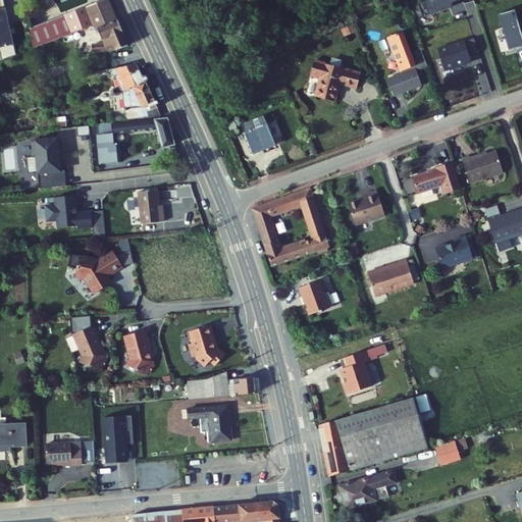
[(14,44),(4,0),(0,0),(0,47),(1,51),(14,44)]
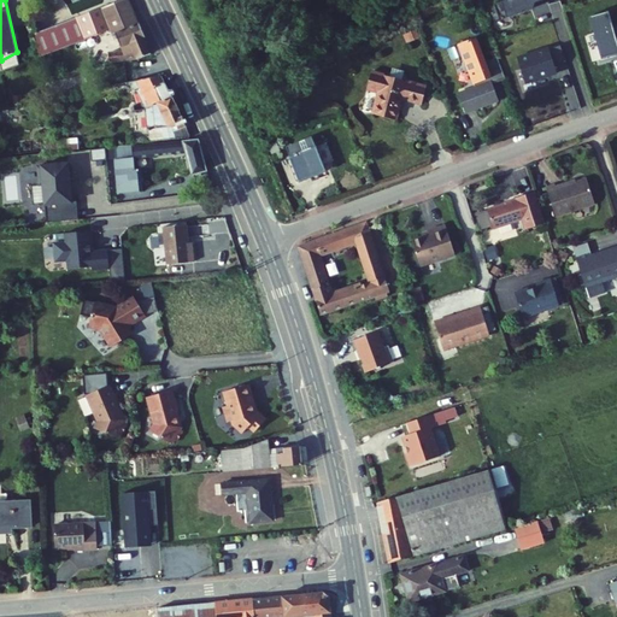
[(111,31),(115,30),(137,21),(129,0),(122,0),(103,7),(107,23),(110,28),(111,30),(111,31)]
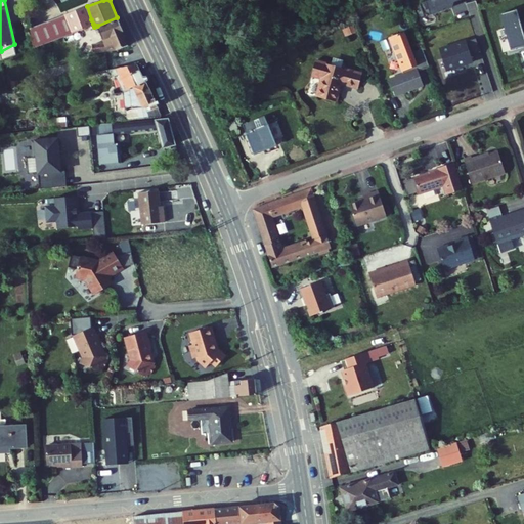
[(430,0),(426,2),(431,14),(452,6),(457,3),(459,0),(430,0)]
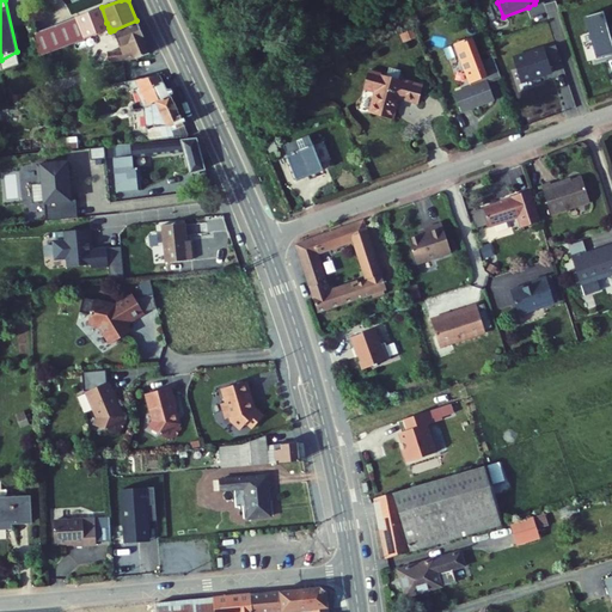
[(106,23),(102,7),(36,32),(41,57),(110,30),(109,28),(106,23)]
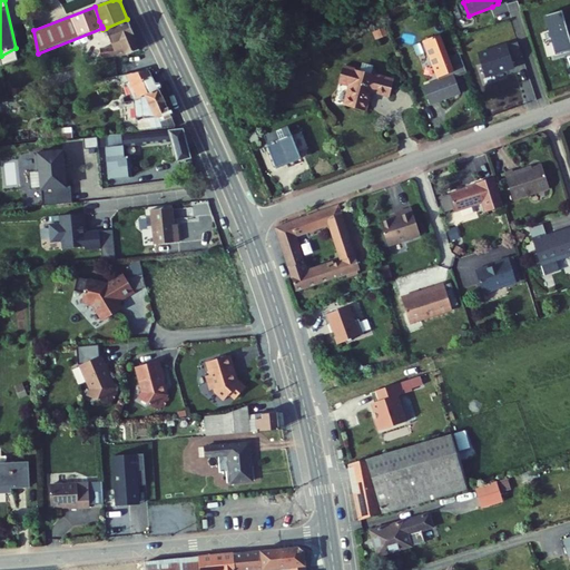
[(569,33),(562,10),(544,15),(557,55),(569,50),(569,33)]
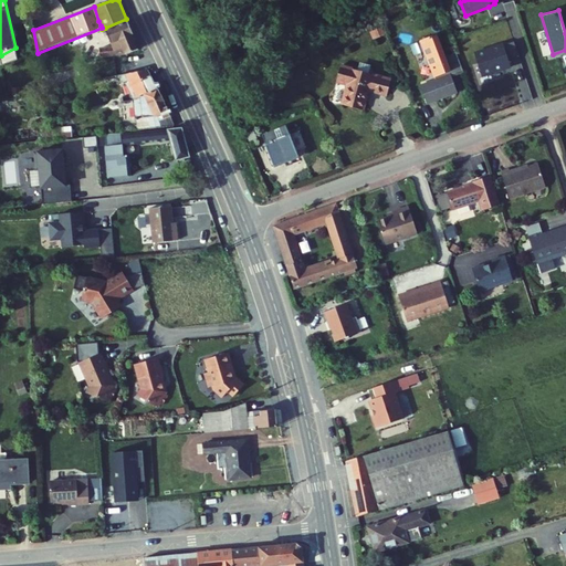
[(127,55),(140,49),(133,32),(135,31),(128,19),(126,19),(105,28),(112,45),(101,48),(103,59),(127,55)]
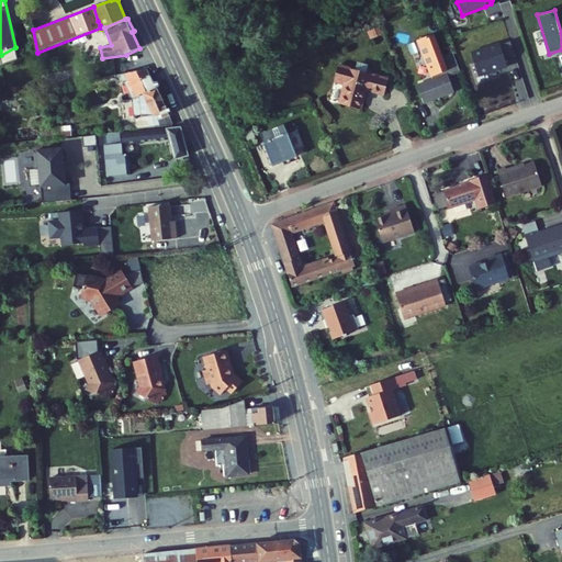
[(453,63),(446,45),(438,48),(428,25),(412,33),(427,70),(412,77),(419,94),(448,82),(441,67),(453,63)]
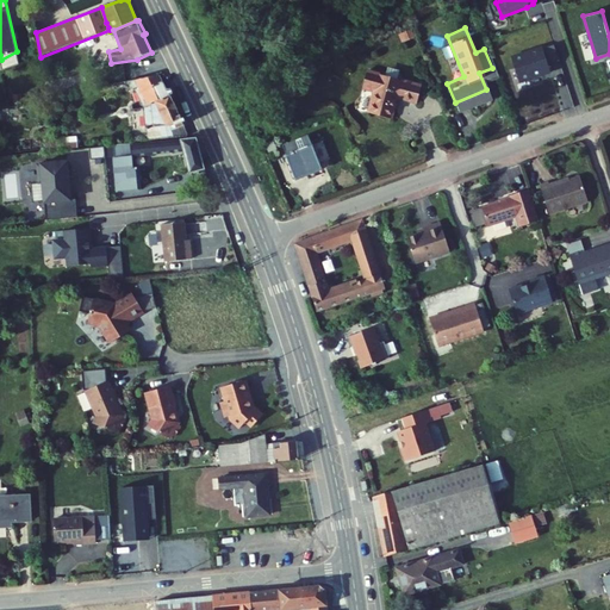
[(548,64),(560,61),(554,45),(511,58),(520,82),(551,72),(548,64)]
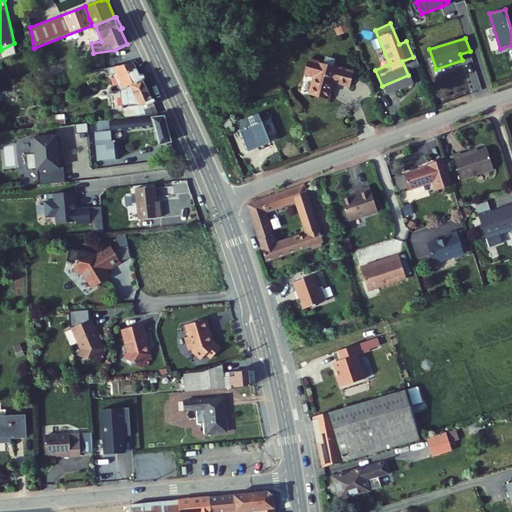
[(344,66),(299,55),(295,72),(304,75),(300,91),(321,96),(325,80),(340,83),(344,66)]
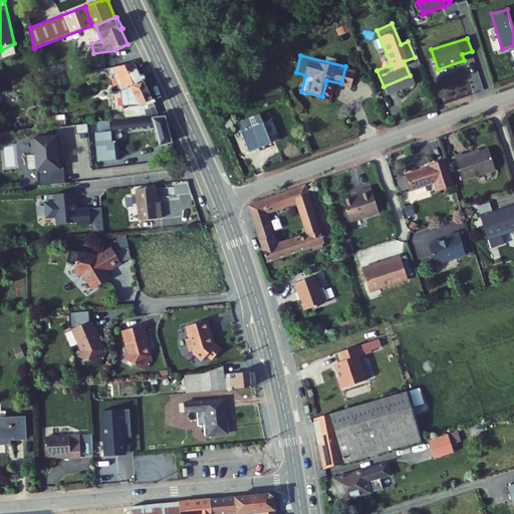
[(121,92),(122,105),(138,103),(141,107),(152,105),(154,105),(156,101),(151,89),(148,89),(137,60),(118,64),(111,65),(121,92)]
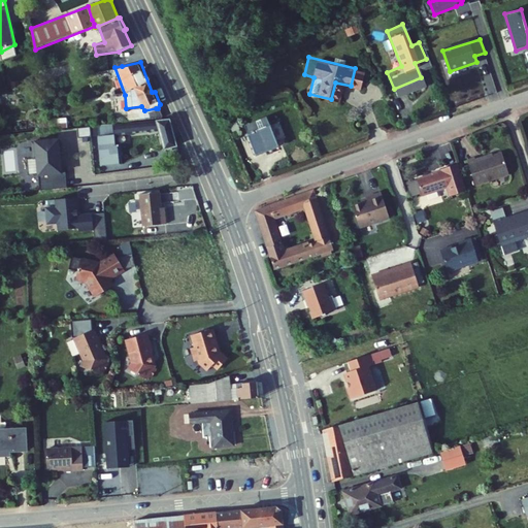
[(126,108),(128,121),(158,118),(156,108),(144,110),(141,106),(126,108)]
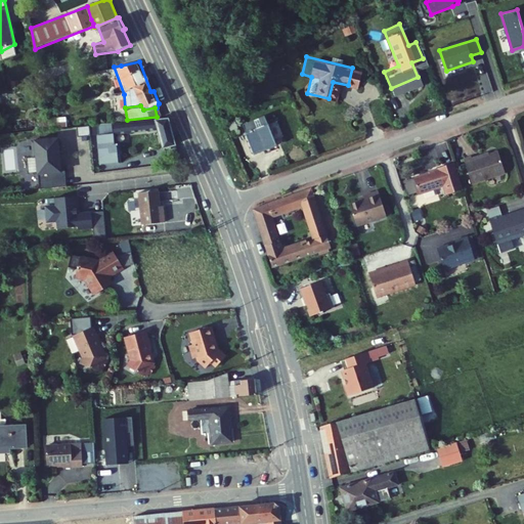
[(256,113),(234,123),(237,131),(247,151),(268,141),(266,136),(273,133),(267,118),(259,121),(256,113)]
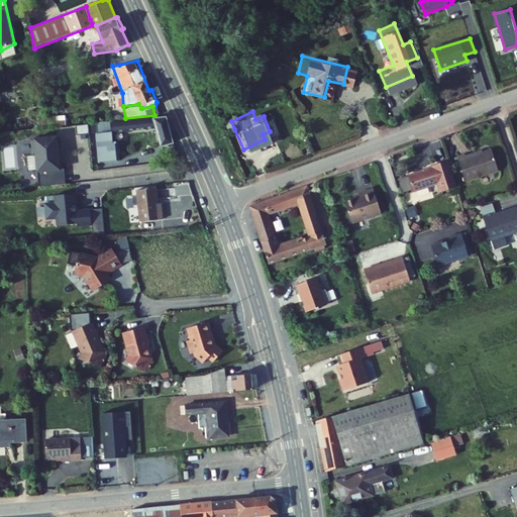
[(99,122),(100,135),(160,129),(163,142),(176,140),(170,114),(99,122)]
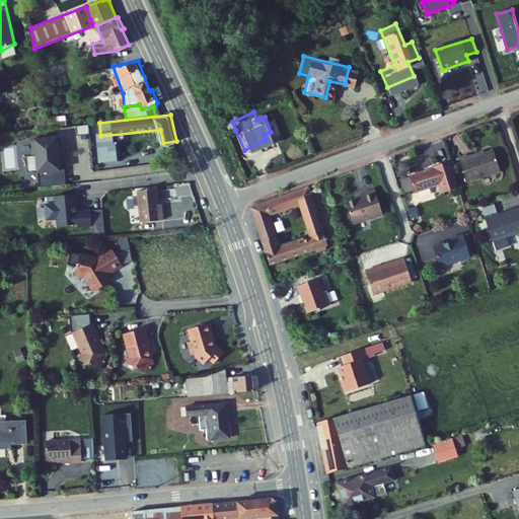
[(57,156),(54,130),(28,133),(29,149),(33,149),(38,179),(64,177),(61,156),(57,156)]
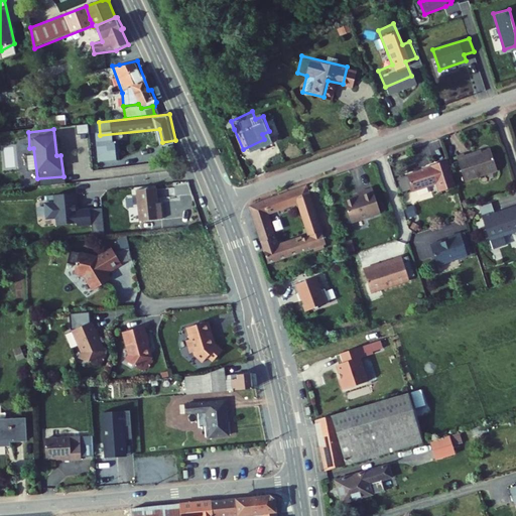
[(102,147),(103,161),(116,160),(115,146),(102,147)]
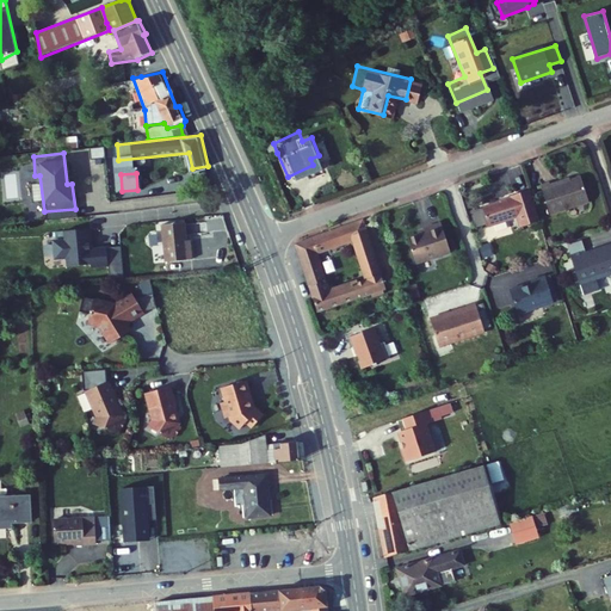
[(563,185),(554,189),(562,213),(600,201),(594,179),(565,189),(563,185)]
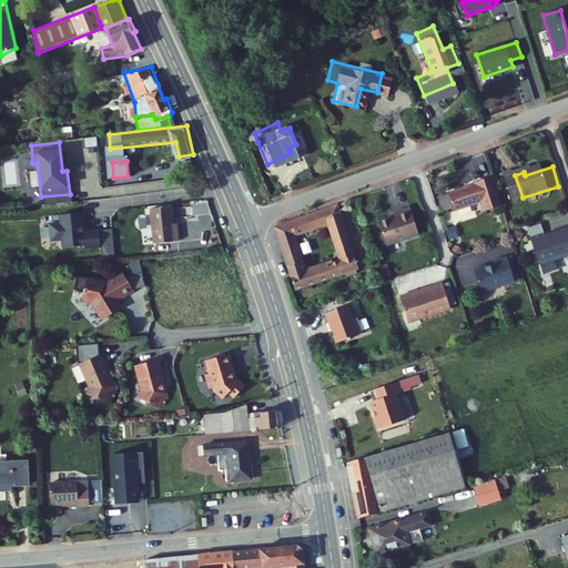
[(486,183),(472,188),(477,205),(492,200),(495,211),(513,205),(504,175),(485,181),(486,183)]
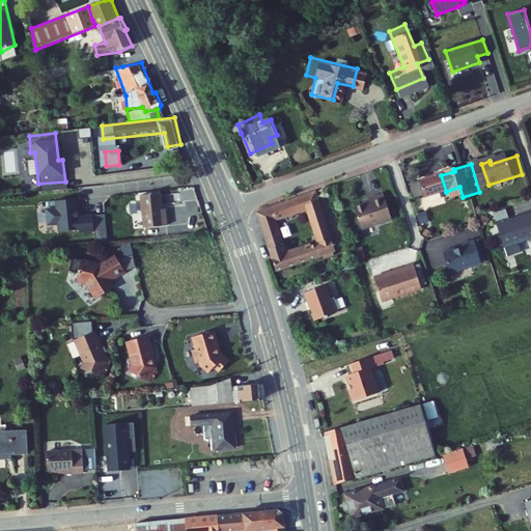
[(441,175),(428,179),(434,194),(434,195),(446,192),(441,175)]
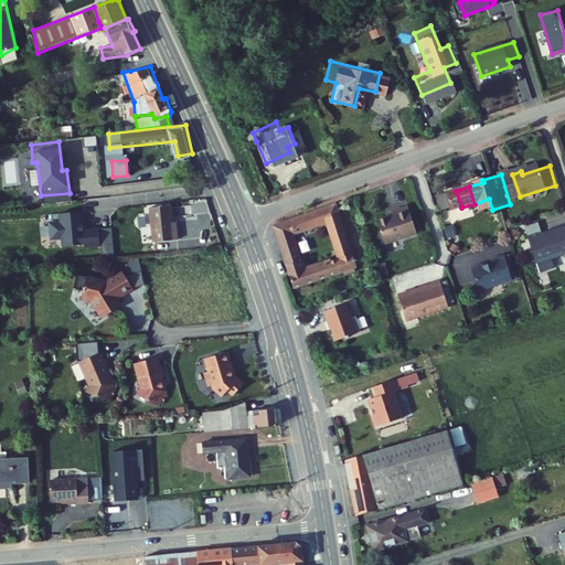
[(461,206),(456,191),(445,195),(449,211),(461,206)]
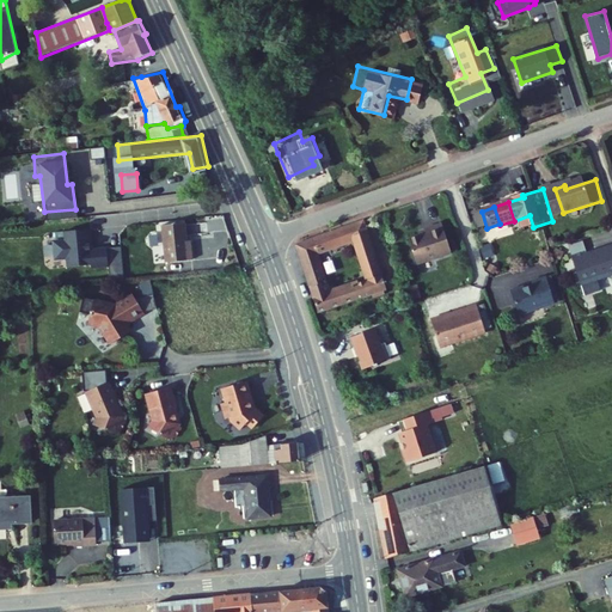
[(86,240),(84,219),(57,221),(59,231),(50,232),(48,234),(49,246),(53,249),(61,248),(61,256),(84,255),(85,259),(102,257),(99,239),(86,240)]
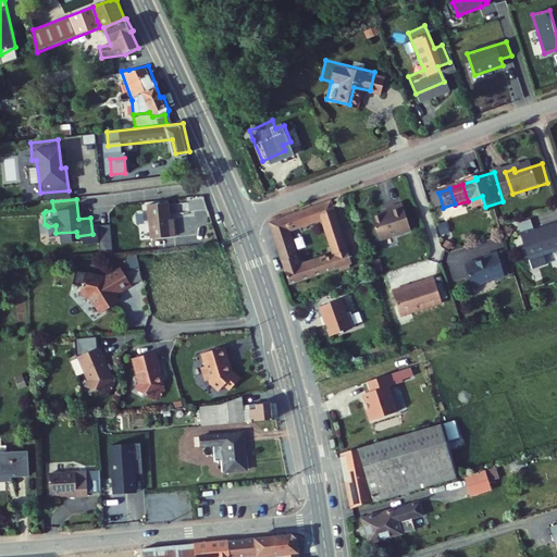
[(299,269),(287,231),(321,218),(332,256),(323,259),(329,274),(351,265),(331,199),(268,222),(285,273),(299,269)]
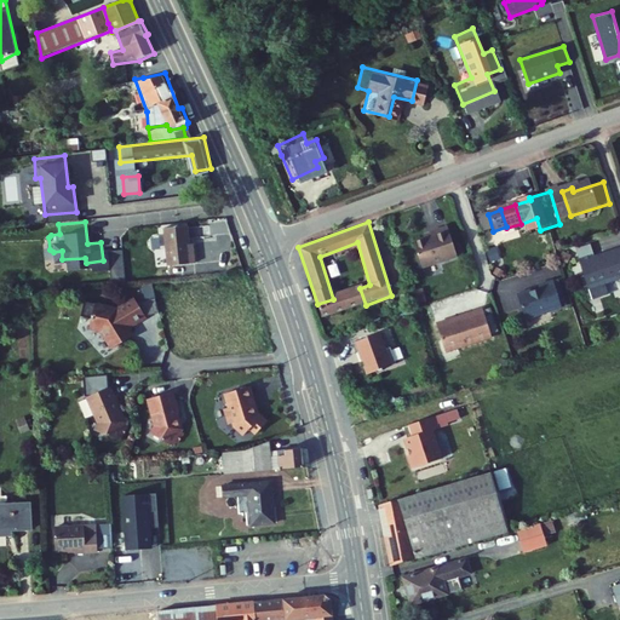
[(190,223),(167,224),(171,263),(197,260),(196,241),(193,241),(190,223)]
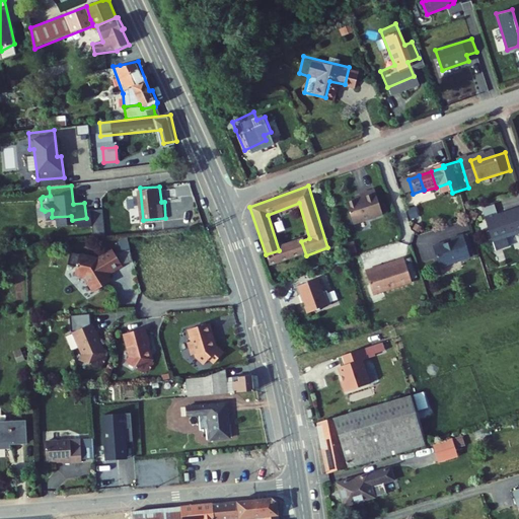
[(375,188),(358,193),(359,197),(344,201),(352,226),(384,216),(375,188)]
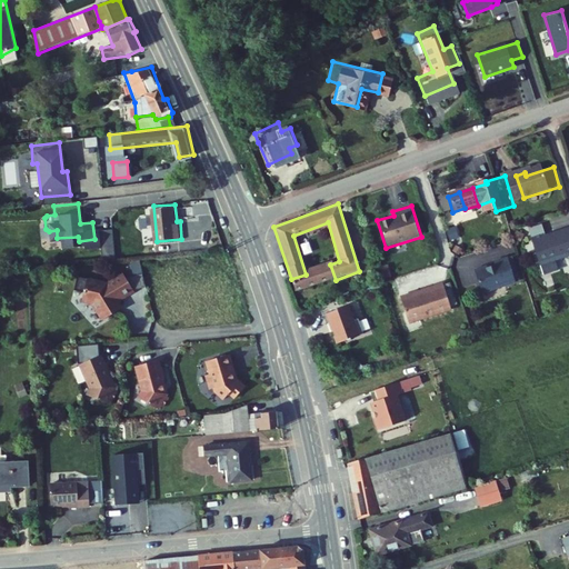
[(549,236),(540,239),(549,265),(568,258),(568,231),(550,239),(549,236)]
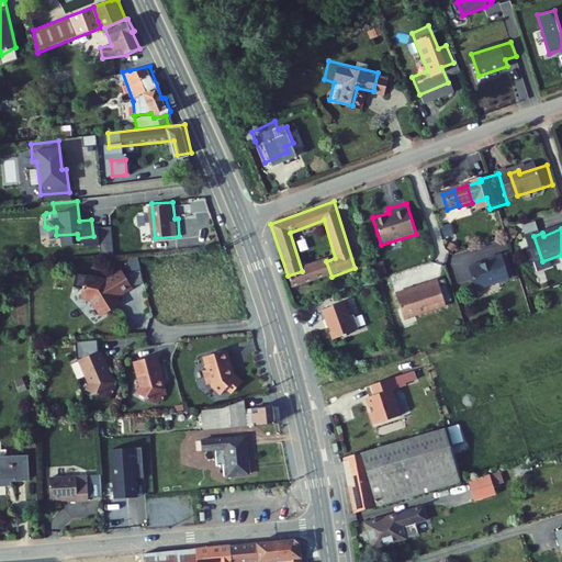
[(490,263),(476,268),(484,290),(519,279),(512,254),(496,259),(497,262),(490,266),(490,263)]
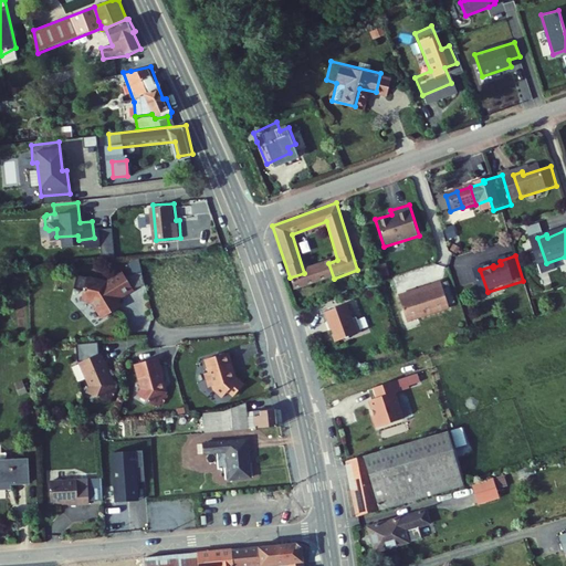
[(294,292),(334,279),(328,263),(304,273),(290,278),(294,292)]
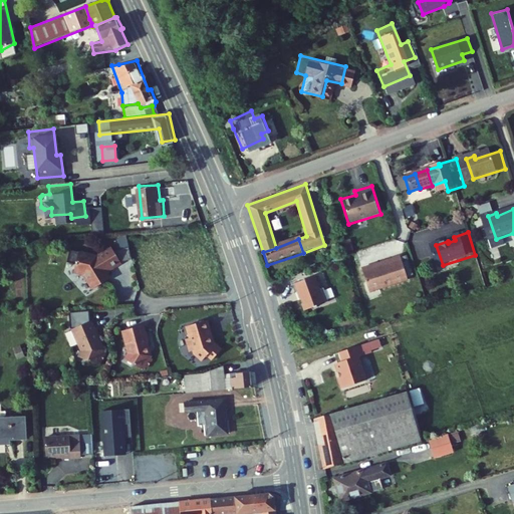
[(88,274),(95,290),(105,285),(103,281),(109,278),(107,275),(123,268),(117,256),(116,252),(103,258),(79,247),(74,259),(82,263),(79,270),(88,274)]
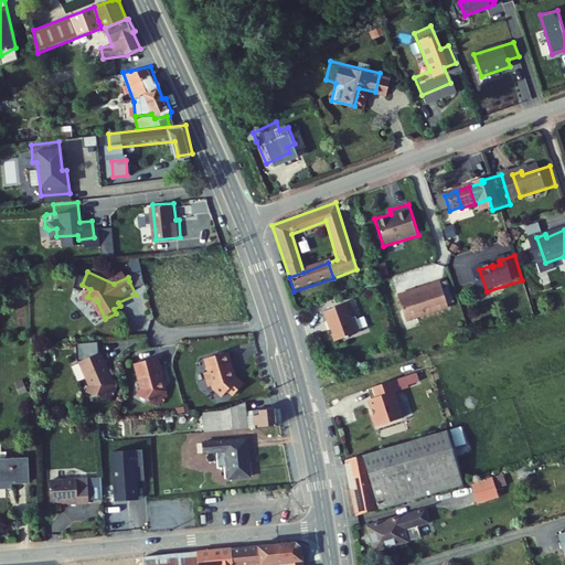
[(147,279),(129,281),(136,295),(148,292),(147,279)]
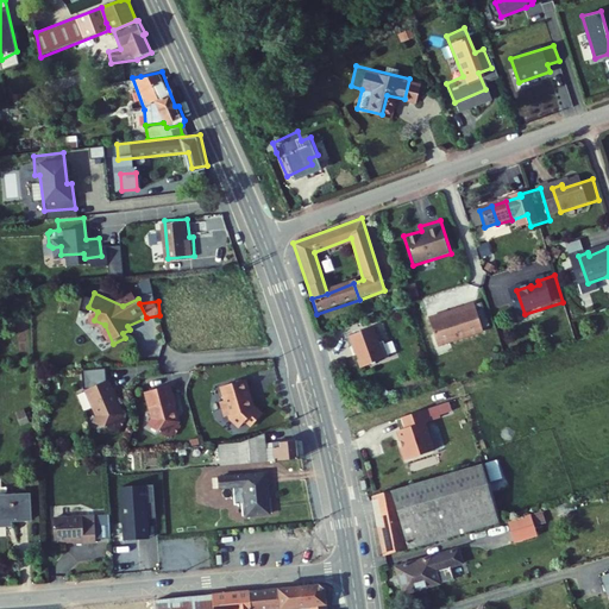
[(449,314),(429,320),(438,346),(483,332),(473,303),(447,312),(449,314)]
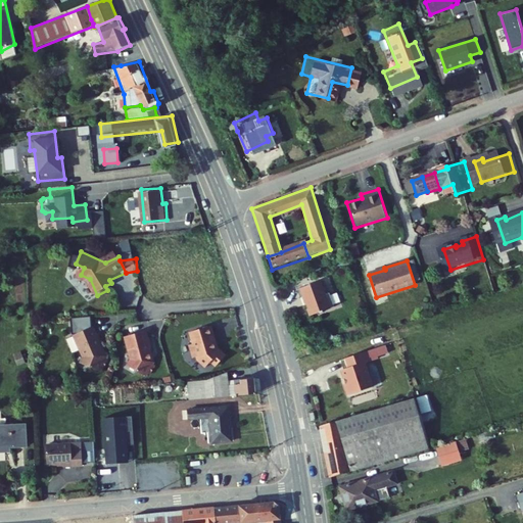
[(332,286),(308,294),(312,302),(315,301),(321,321),(345,313),(340,298),(336,299),(332,286)]
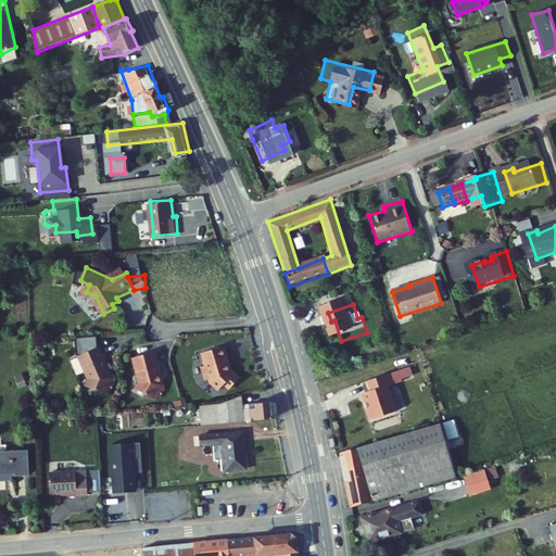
[(114,375),(115,374),(109,358),(112,357),(108,349),(105,351),(102,343),(84,351),(87,357),(86,358),(90,367),(91,366),(95,374),(91,381),(109,389),(110,386),(114,387),(117,376),(114,375)]
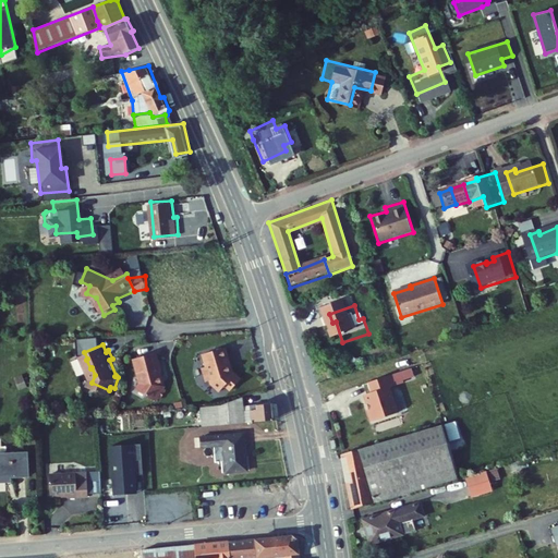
[(229,346),(207,352),(210,365),(207,366),(211,380),(215,378),(216,381),(226,391),(232,383),(238,388),(246,379),(235,370),(231,358),(233,358),(229,346)]
